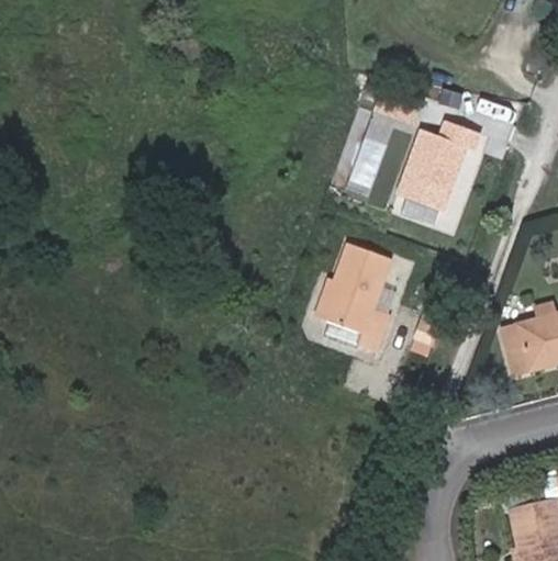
[(442,223),(464,158),(471,160),(477,144),(444,132),(438,148),(420,142),(397,208),(442,223)]
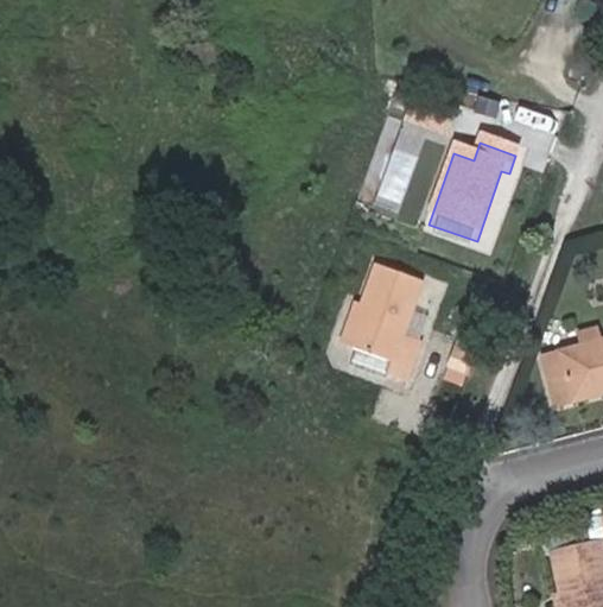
[(405,332),(424,280),(383,265),(351,347),(392,362),(386,375),(405,383),(423,340),(405,332)]
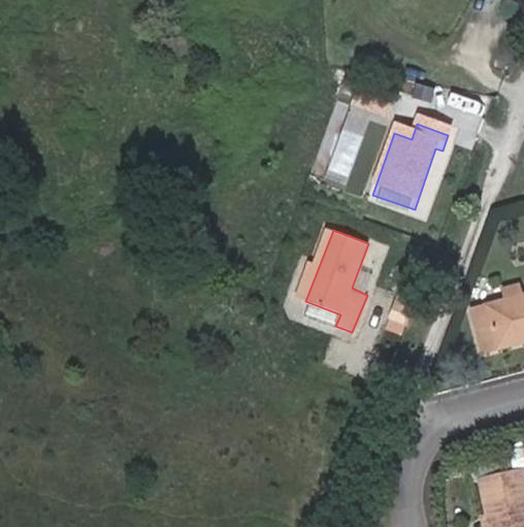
[(516,284),(498,287),(501,298),(518,294),(516,284)]
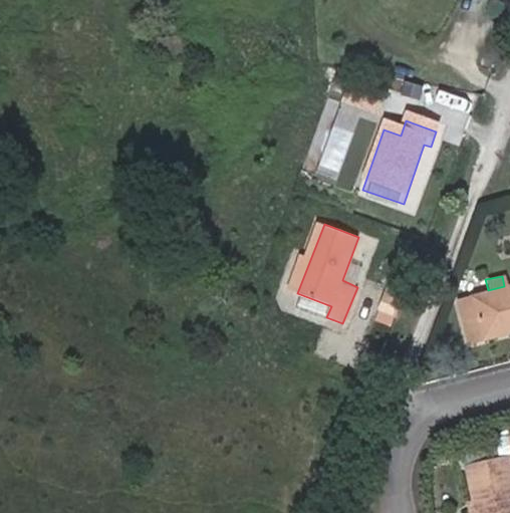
[(509,324),(509,284),(504,286),(488,290),(453,298),(463,342),(481,337),(480,332),(509,324)]
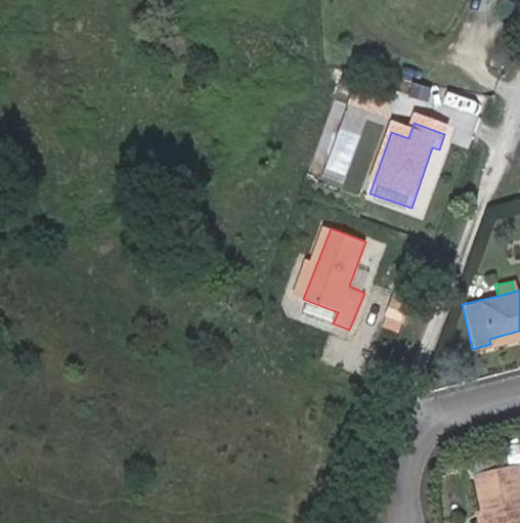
[(490,344),(519,337),(519,331),(489,339),(490,344)]
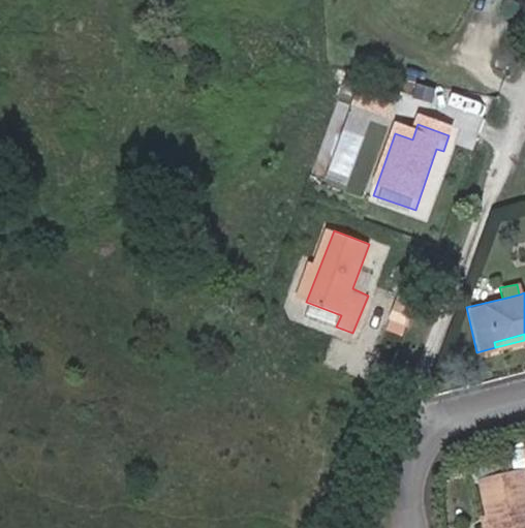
[(493,517),(495,527),(524,527),(524,487),(521,469),(480,477),(489,518),(493,517)]
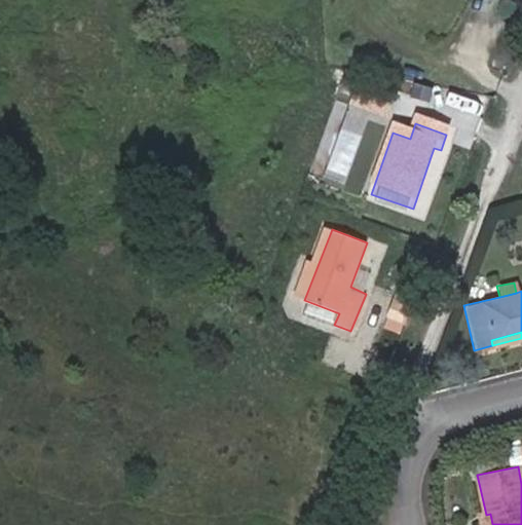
[(482,524),(492,524),(490,514),(486,515),(480,516),(482,524)]
